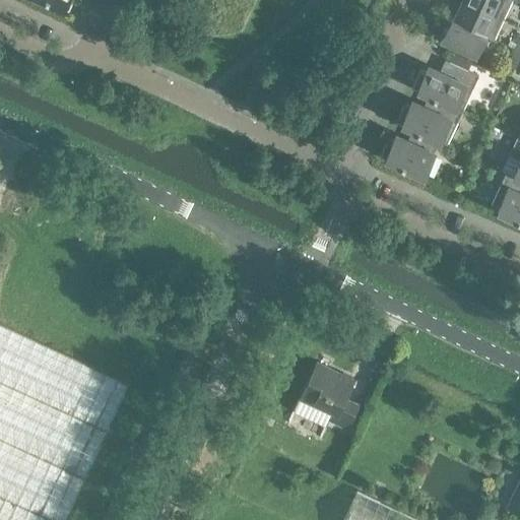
[(30,0),(46,7),(49,1),(68,10),(72,0),(30,0)]
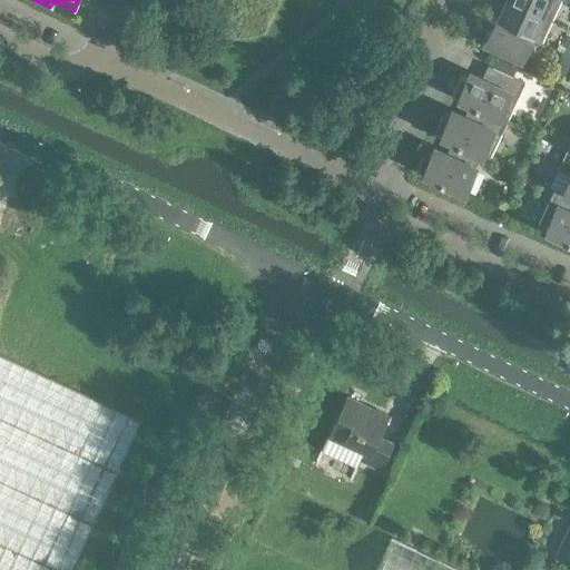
[(551,21),(560,0),(507,0),(507,1),(551,21)]
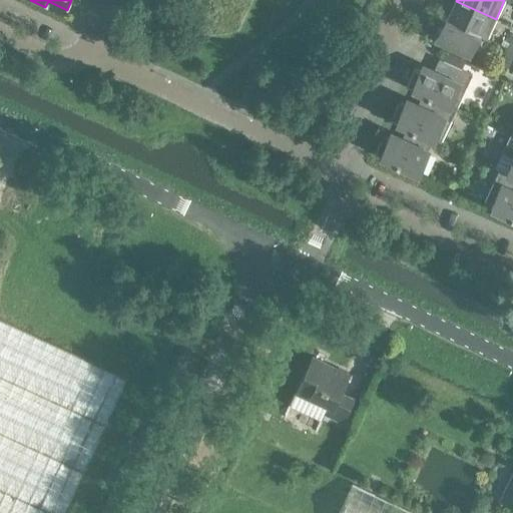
[(487,39),(496,19),(456,1),(447,20),(479,35),(487,39)]
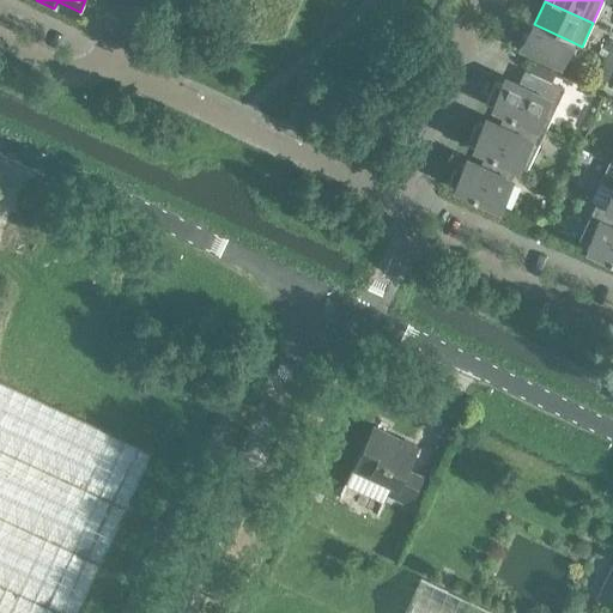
[(572,42),(534,24),(529,32),(526,31),(519,47),(562,66),(572,42)]
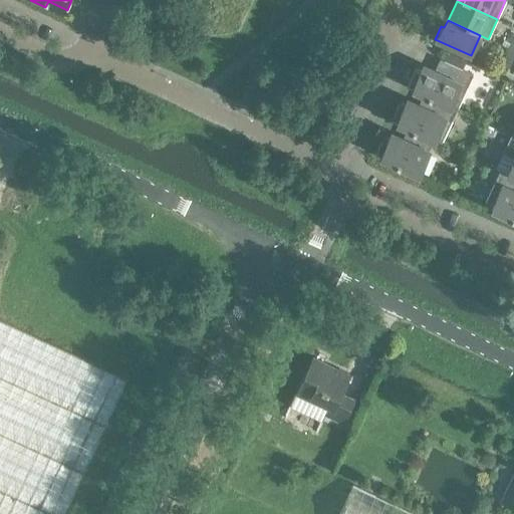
[(508,68),(513,55),(513,50),(508,48),(501,64),(508,68)]
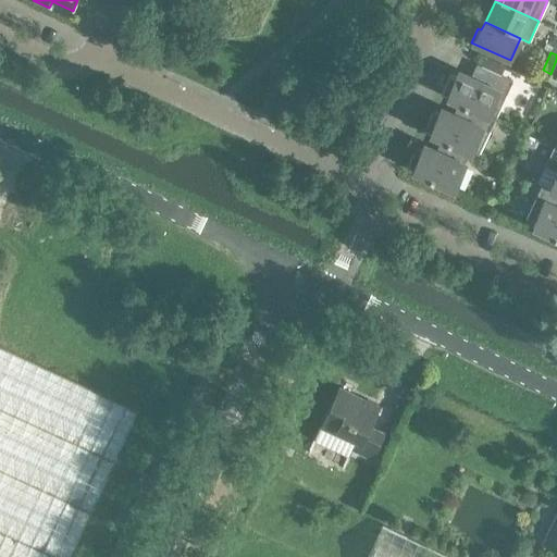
[(512,81),(497,73),(481,65),(477,63),(471,75),(458,70),(456,75),(449,73),(441,93),(458,101),(459,100),(495,116),(512,81)]
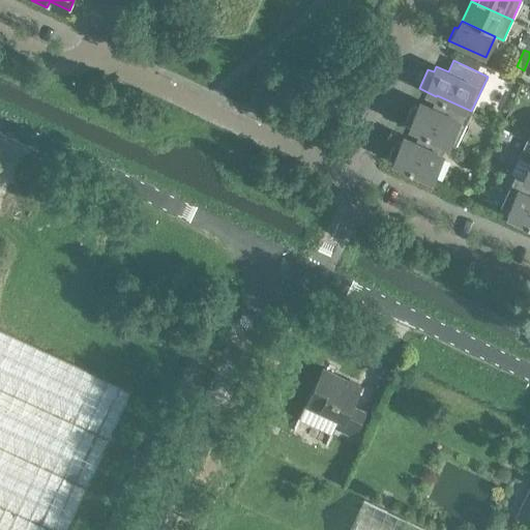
[(454,146),(471,111),(437,95),(436,96),(432,107),(420,101),(417,107),(412,104),(403,123),(420,131),(420,130),(447,143),(454,146)]
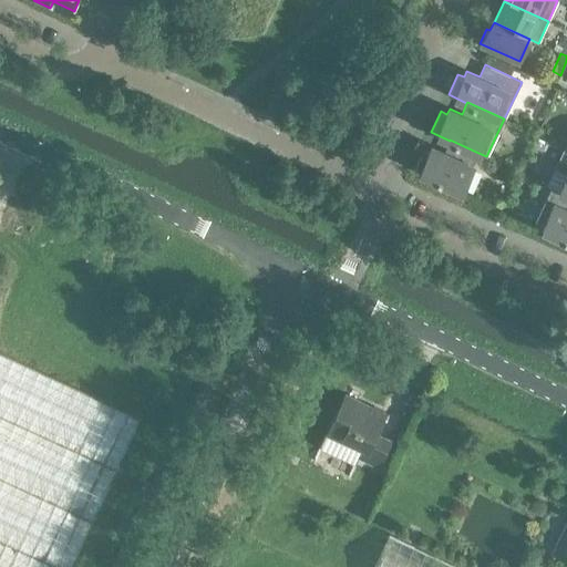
[(461,192),(478,153),(450,140),(450,141),(444,152),(432,145),(430,152),(423,148),(413,169),(434,179),(432,185),(449,194),(452,187),(461,192)]
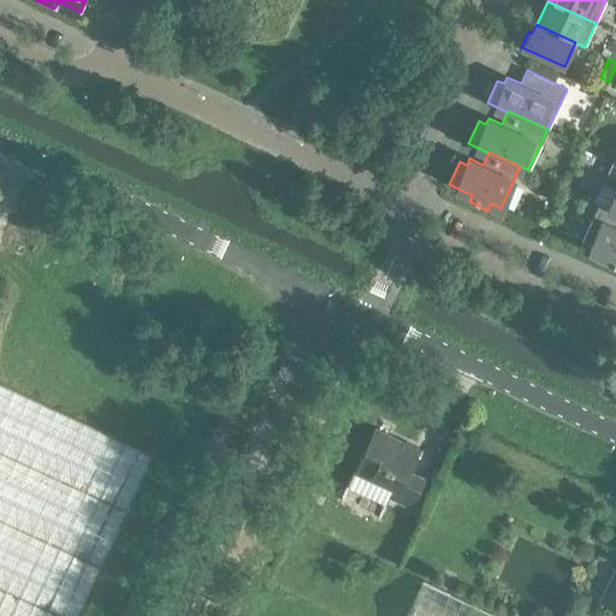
[(615,211),(608,208),(608,207),(599,202),(580,244),(598,253),(594,260),(614,268),(615,264),(615,211)]
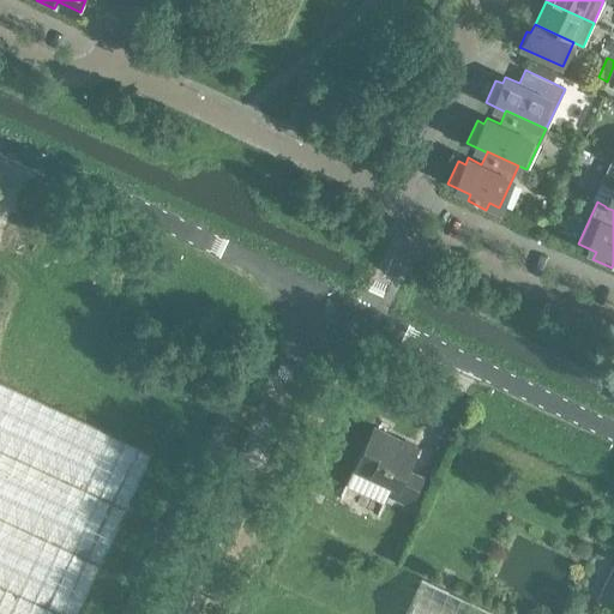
[(0,613),(78,613),(148,438),(0,380),(0,309),(1,306),(0,305),(0,613)]
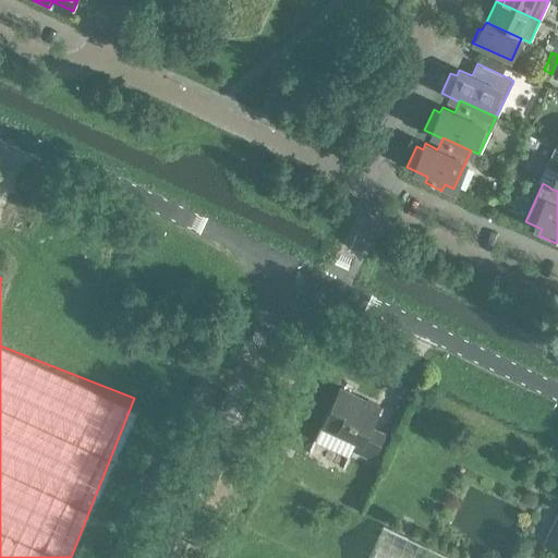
[(136,293),(125,288),(118,301),(129,307),(136,293)]
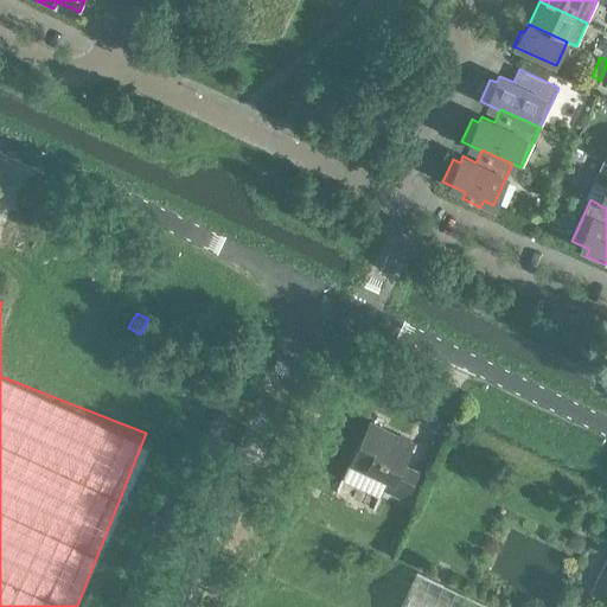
[(369,421),(342,479),(379,497),(382,490),(406,500),(420,471),(419,470),(417,471),(403,465),(404,462),(401,461),(406,454),(408,455),(414,442),(369,421)]
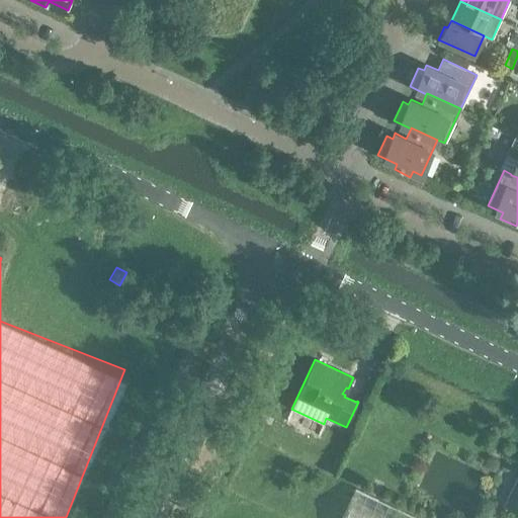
[(517,512),(517,472),(513,485),(515,486),(506,506),(517,512)]
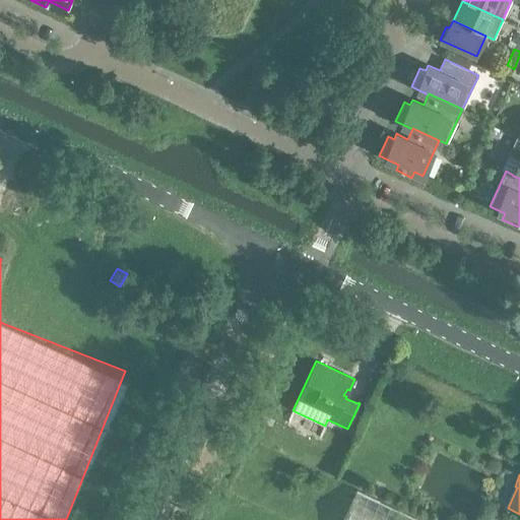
[(421,519),(358,491),(343,519),(421,519)]
